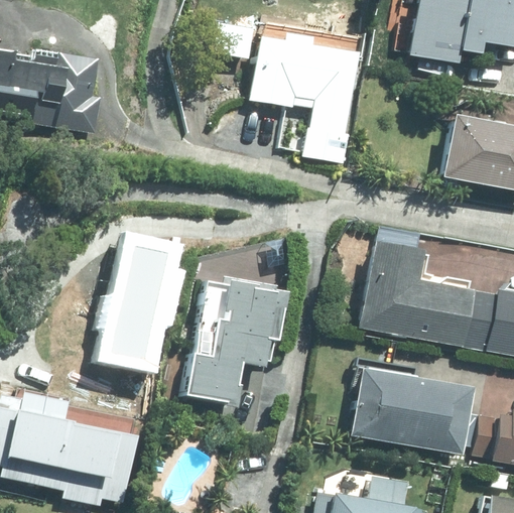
[(513,0),(418,0),(410,53),(459,61),(461,49),(482,53),(484,40),(513,44),(513,0)]
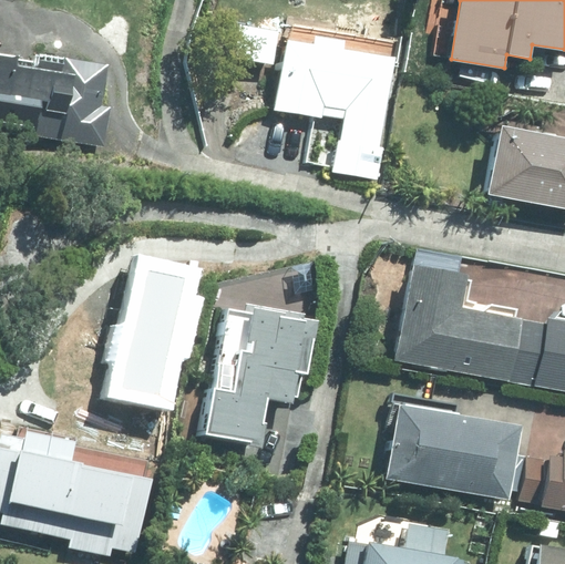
[(397,62),(286,40),(271,111),(347,126),(337,172),(373,180),(397,62)]
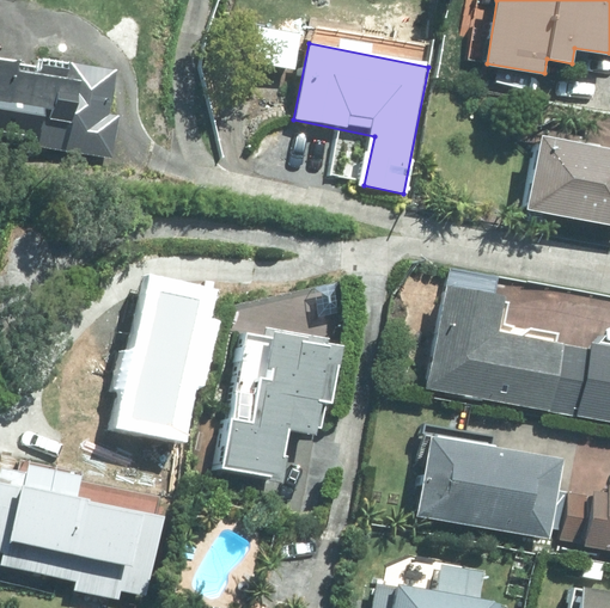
[(80,75),(0,61),(0,112),(69,128),(80,75)]
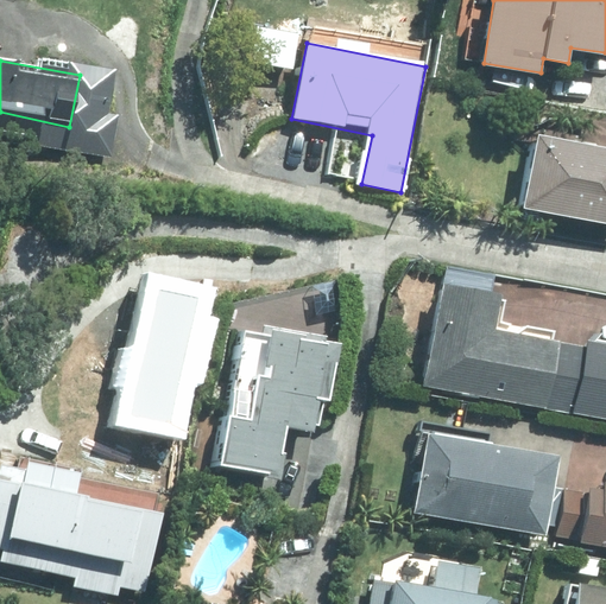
[(605,147),(535,133),(521,207),(605,223),(605,147)]
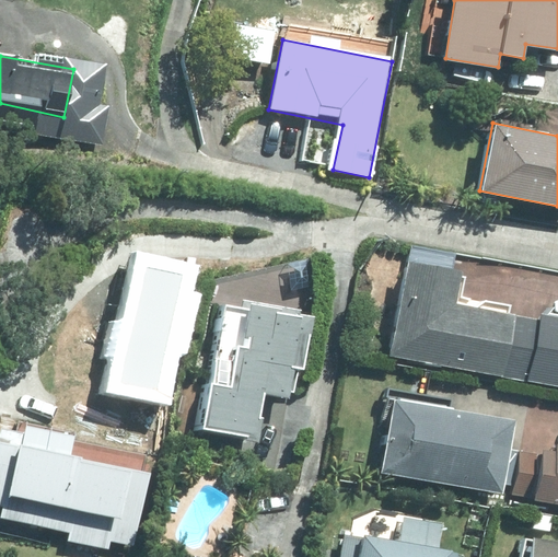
[(439,258),(385,246),(369,334),(557,371),(557,301),(436,278),(439,258)]
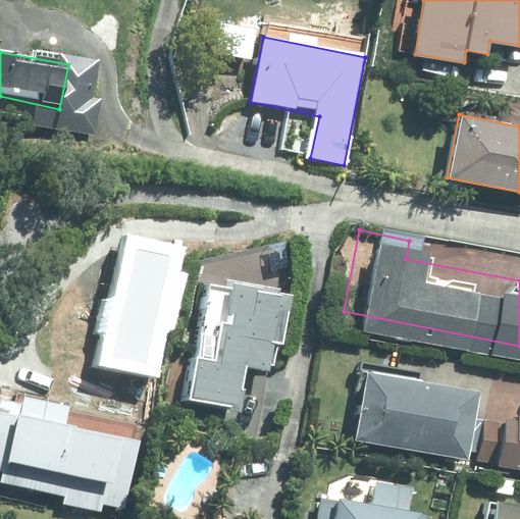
[(120,242),(97,355),(151,366),(173,252),(120,242)]
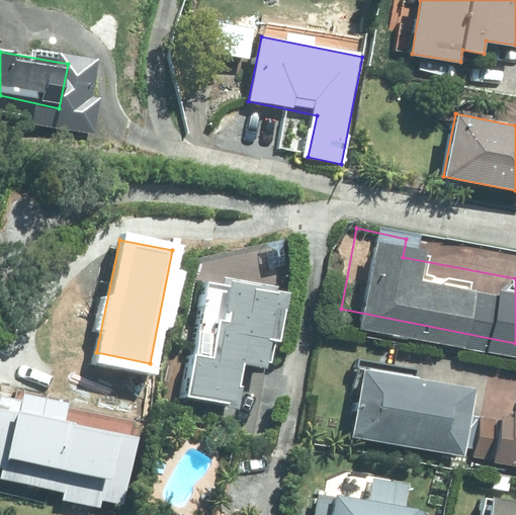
[(290,290),(230,281),(223,324),(219,323),(212,360),(193,358),(187,396),(239,404),(244,364),(269,368),(273,342),(282,343),(290,290)]
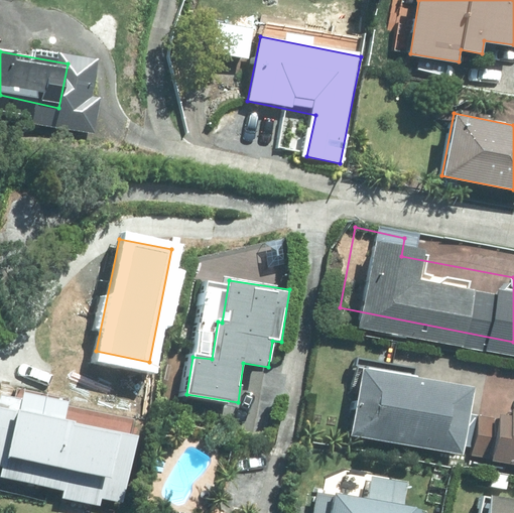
[(474,388),(363,368),(351,436),(462,456),(474,388)]
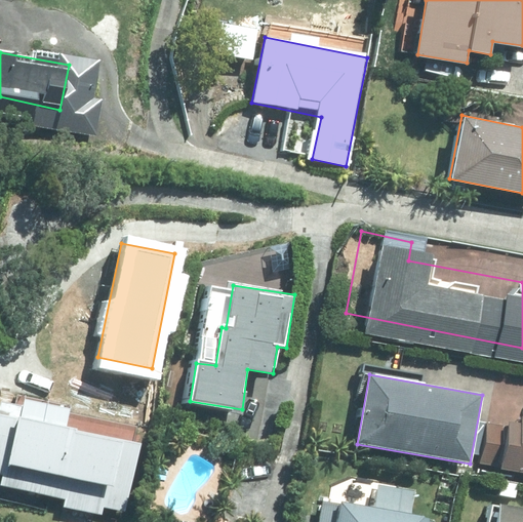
[(0,494),(125,520),(141,444),(18,419),(22,405),(0,401),(0,494)]
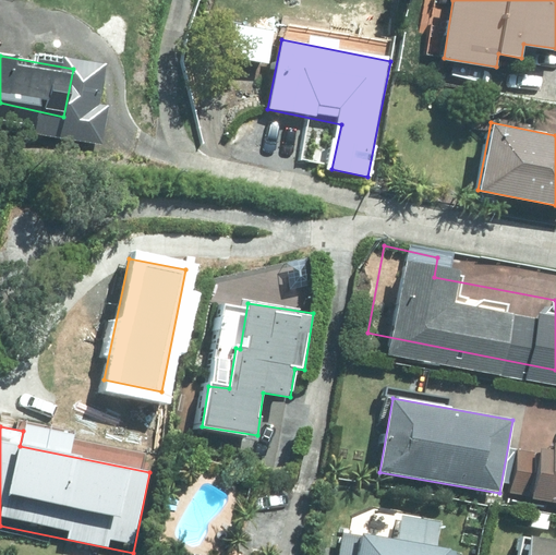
[(555,443),(552,442),(551,451),(520,446),(512,492),(555,499),(555,443)]
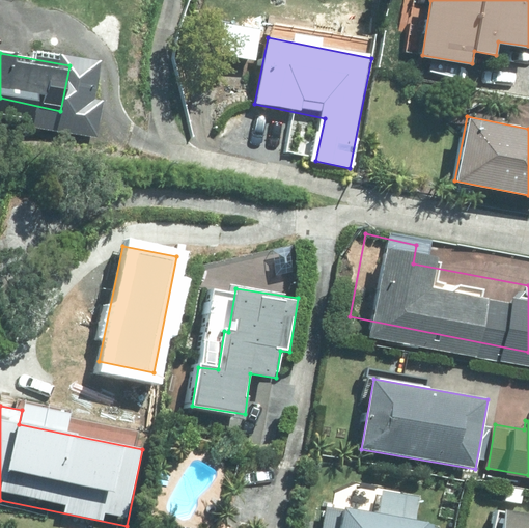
[(428,527),(429,521),(417,519),(420,499),(384,492),(380,512),(344,505),(343,513),(326,510),(323,527),(428,527)]
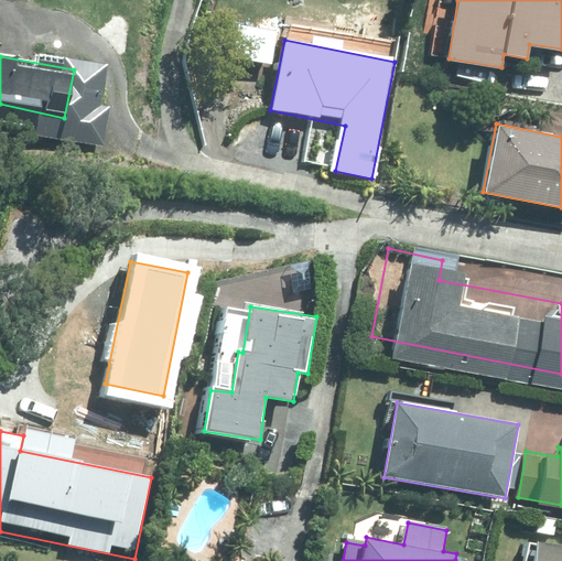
[(561,545),(531,539),(527,560),(561,560),(561,545)]
